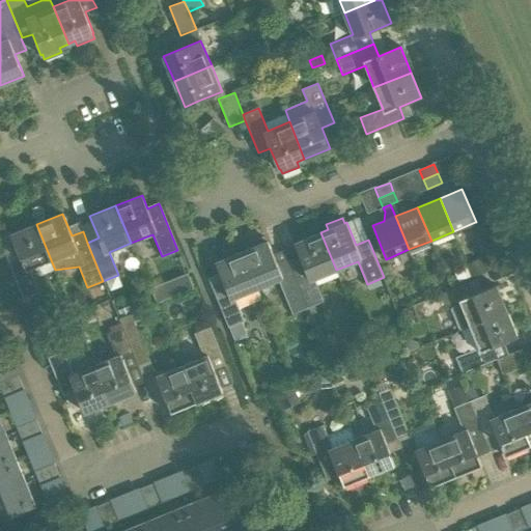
[(23,301),(38,295),(29,271),(52,262),(36,224),(10,234),(19,257),(7,261),(23,301)]
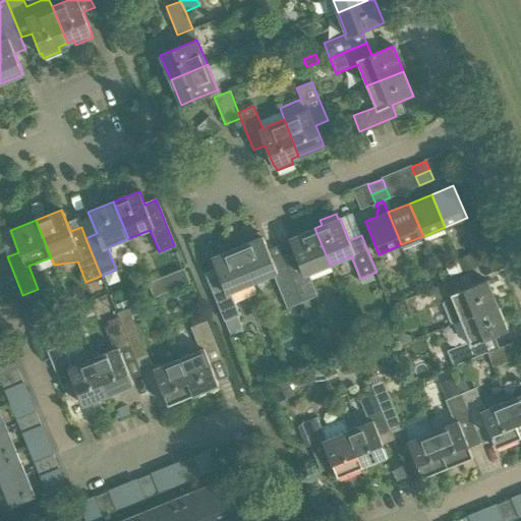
[(302,302),(319,296),(309,274),(330,265),(314,228),(289,238),(298,259),(287,265),(302,302)]
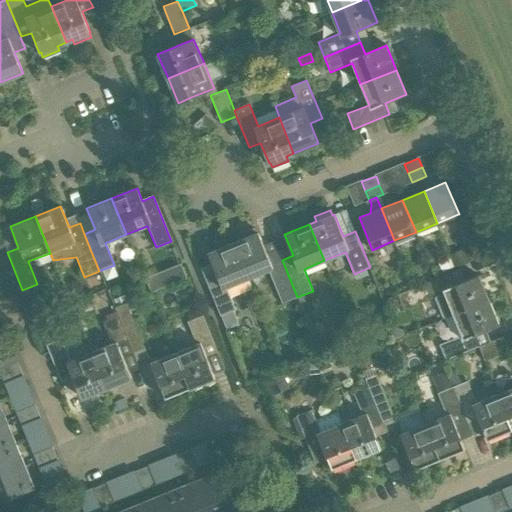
[(256,233),(254,229),(238,235),(240,240),(233,243),(248,279),(268,271),(282,303),(297,297),(282,260),(277,249),(266,254),(258,233),(256,233)]
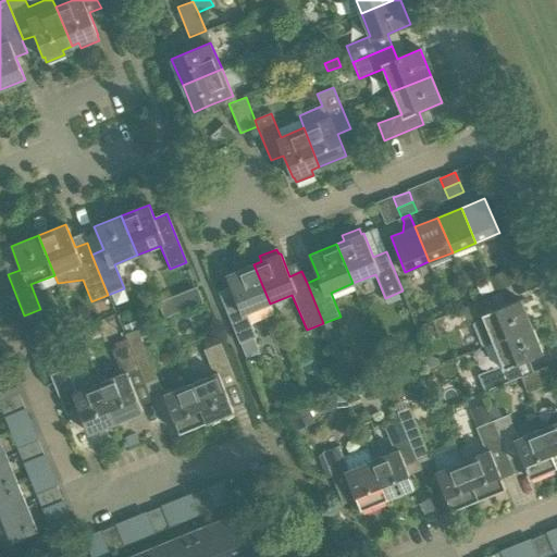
[(246,268),(244,262),(226,270),(229,275),(226,275),(232,289),(220,295),(239,344),(240,344),(252,338),(257,337),(251,323),(274,313),(270,304),(254,264),(246,268)]
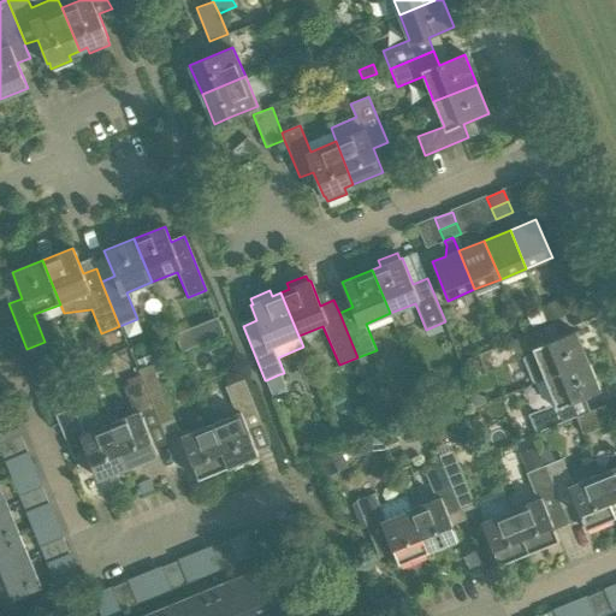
[(549,320),(566,313),(561,300),(544,307),(549,320)]
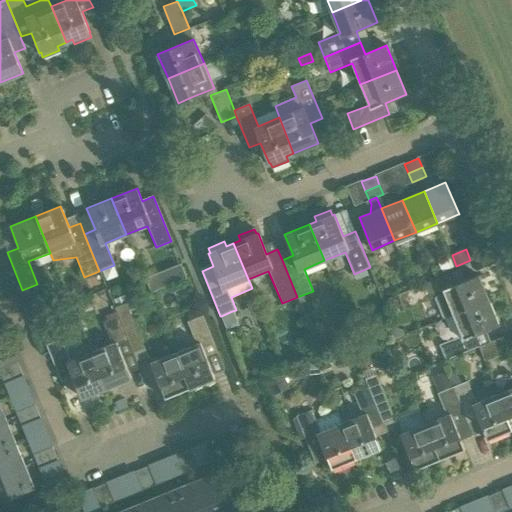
[(458,283),(453,272),(398,295),(404,310),(445,293),(454,314),(489,300),(479,275),(458,283)]
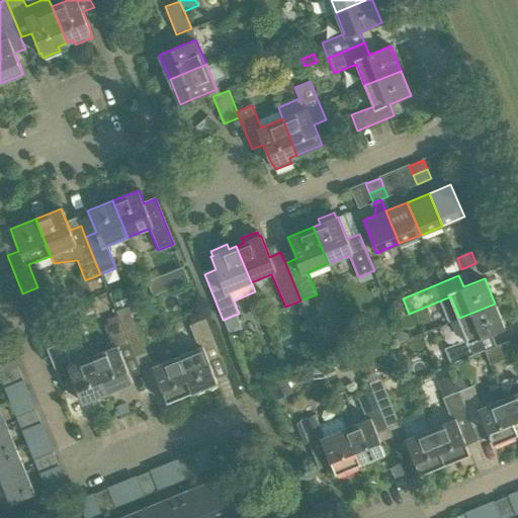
[(125,298),(114,304),(117,311),(128,307),(125,298)]
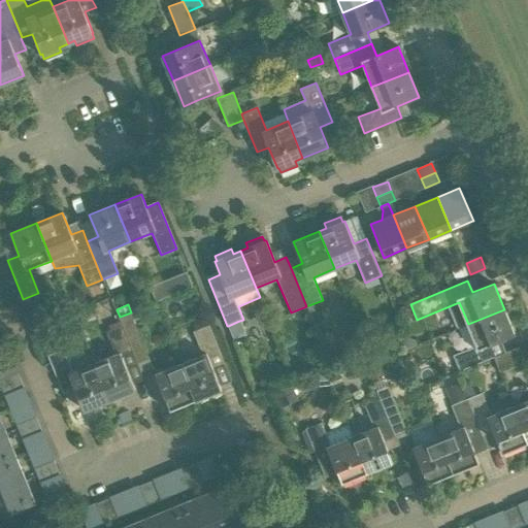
[(494,358),(498,356),(493,344),(516,335),(504,309),(468,324),(477,347),(454,356),(460,371),(494,357),(494,358)]
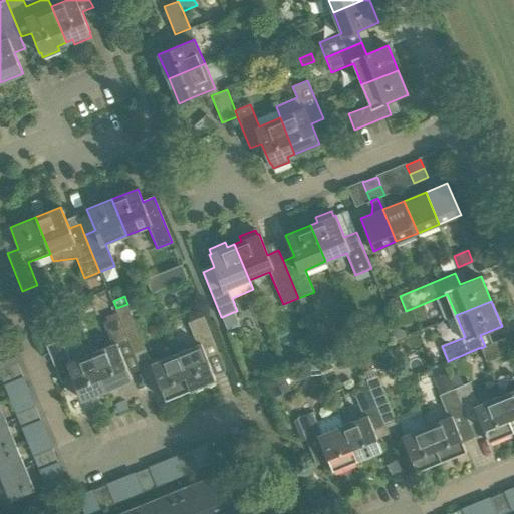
[(76,312),(83,310),(80,302),(73,305),(76,312)]
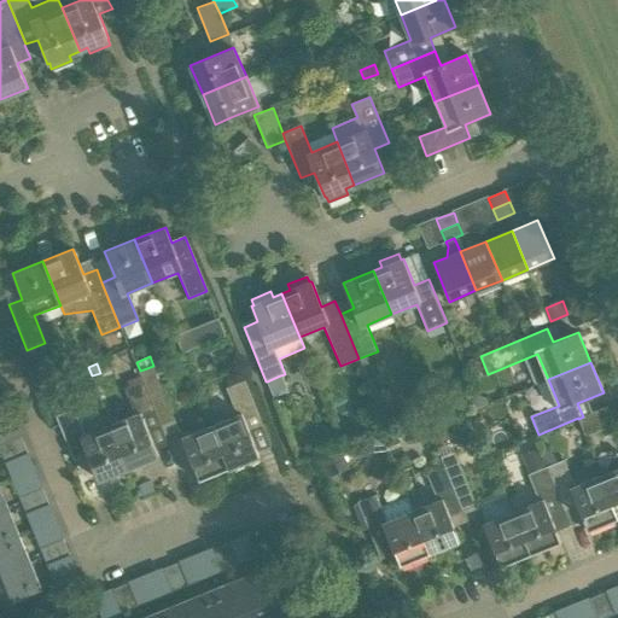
[(161,426),(174,420),(153,366),(140,371),(139,372),(143,382),(161,426)]
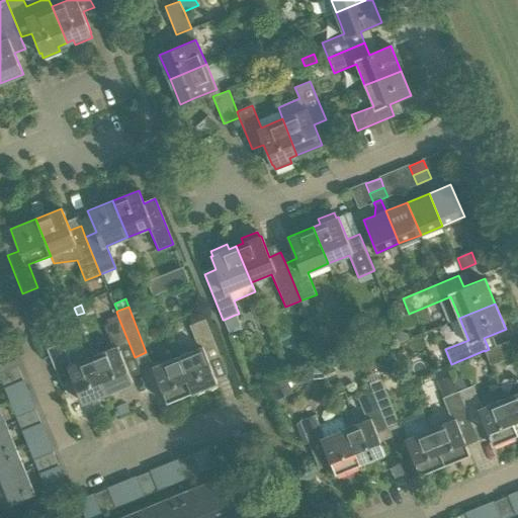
[(33,309),(25,312),(29,321),(37,318),(33,309)]
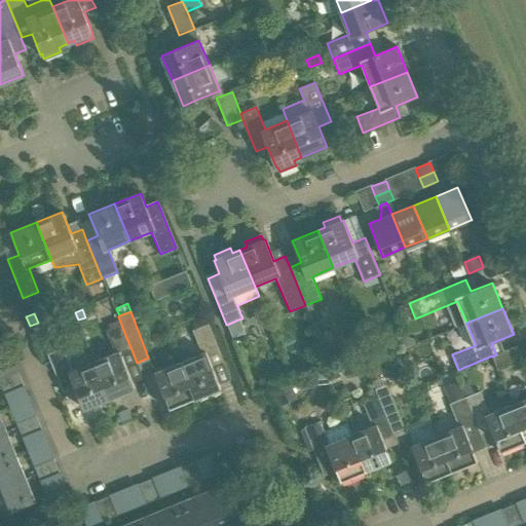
[(243,331),(238,320),(227,325),(232,336),(243,331)]
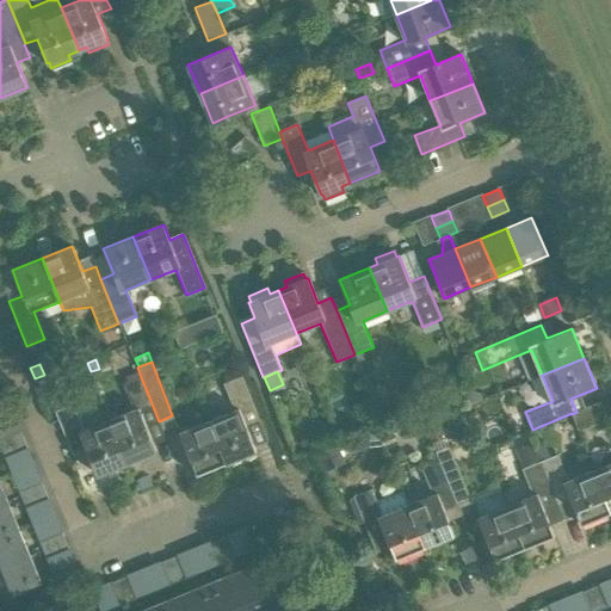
[(55,392),(49,376),(38,381),(44,396),(55,392)]
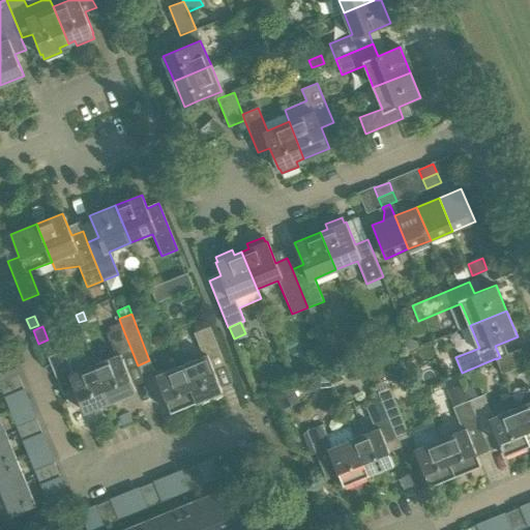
[(109,403),(135,392),(126,370),(138,365),(122,327),(107,333),(116,356),(93,364),(109,403)]
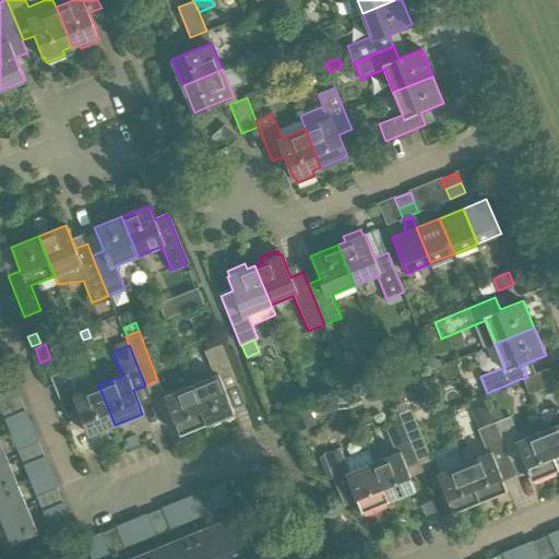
[(207,426),(209,425),(235,415),(225,391),(237,385),(221,345),(204,352),(214,377),(191,385),(207,426)]
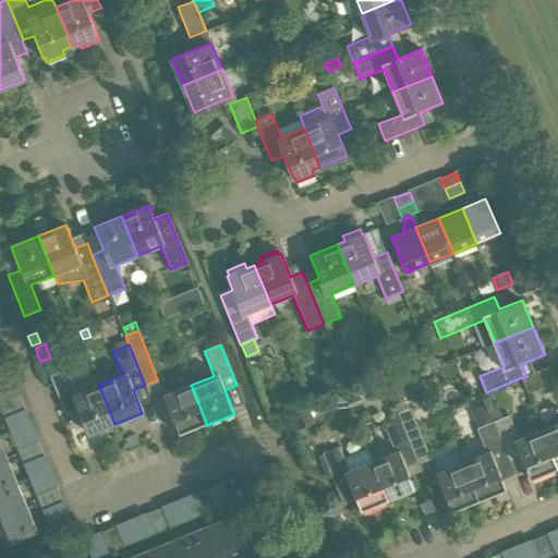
[(529,393),(556,383),(549,367),(526,376),(522,378),(529,393)]
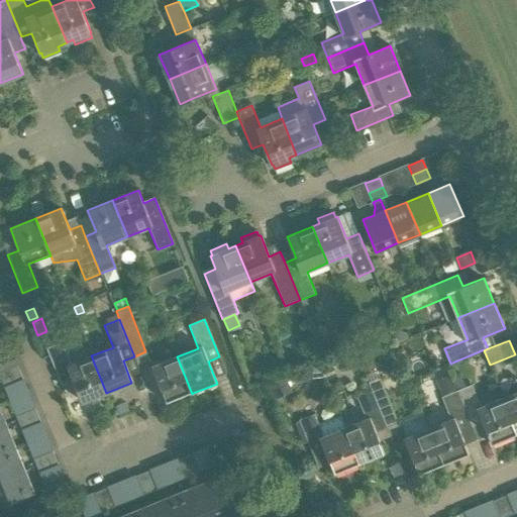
[(71,365),(62,342),(46,348),(61,386),(73,381),(81,402),(106,393),(91,355),(71,365)]
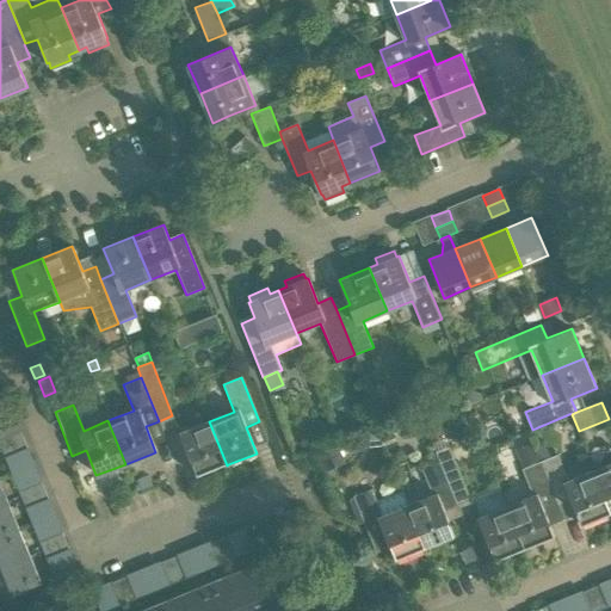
[(345,427),(350,424),(350,418),(346,414),(340,413),(337,417),(335,423),(340,427),(345,427)]
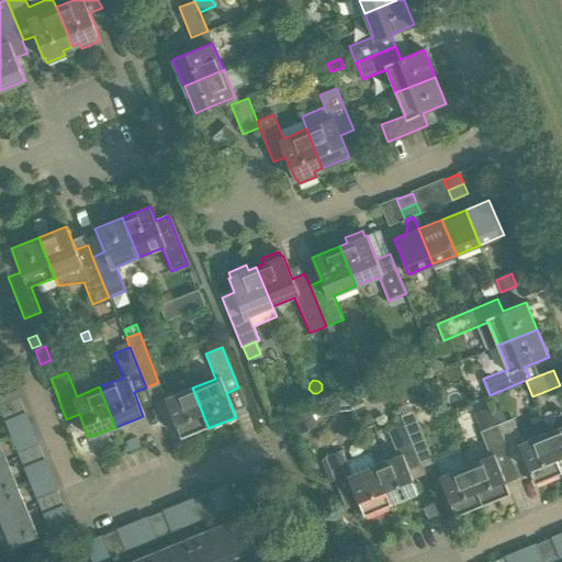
[(181,439),(209,428),(192,388),(165,398),(181,439)]
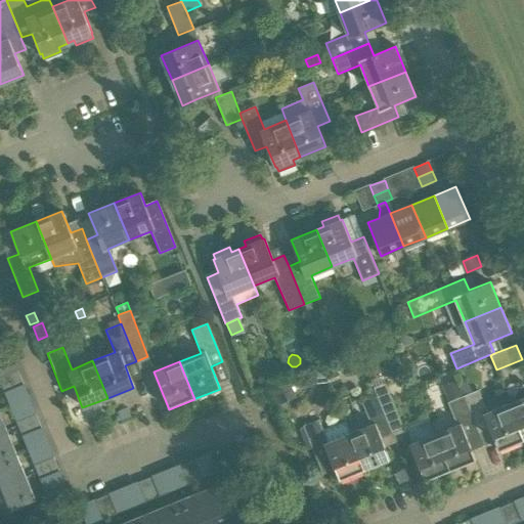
[(323,368),(314,372),(315,384),(329,382),(323,368)]
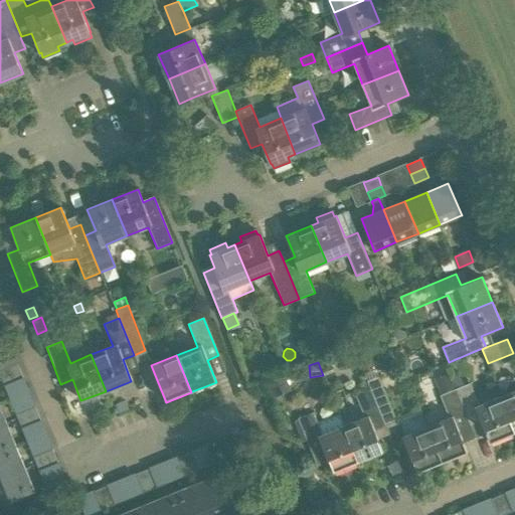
[(13,381),(22,378),(17,364),(8,367),(13,381)]
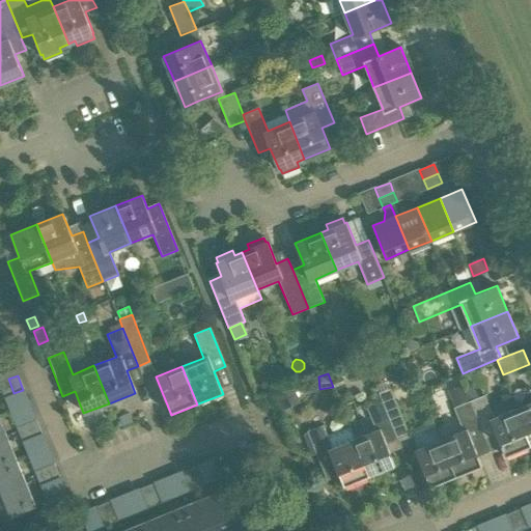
[(342,375),(333,379),(337,390),(346,386),(342,375)]
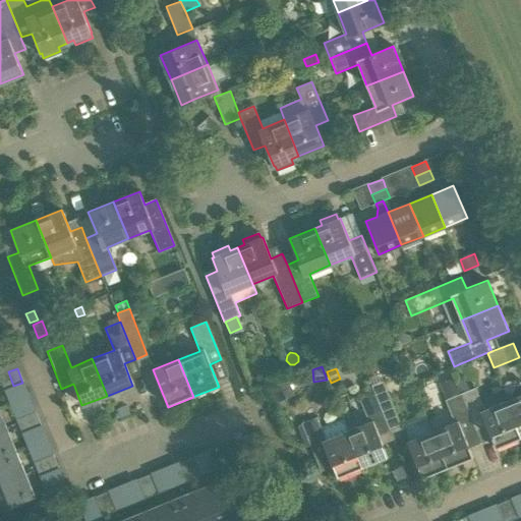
[(0,379),(4,390),(13,386),(8,371),(0,374),(0,379)]
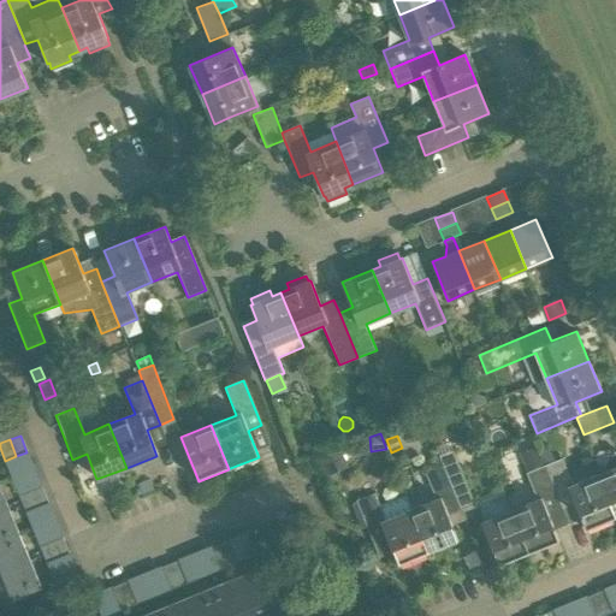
[(544,465),(535,446),(520,452),(527,472),(526,473),(537,499),(511,510),(528,554),(560,540),(549,515),(563,509),(545,465),(544,465)]
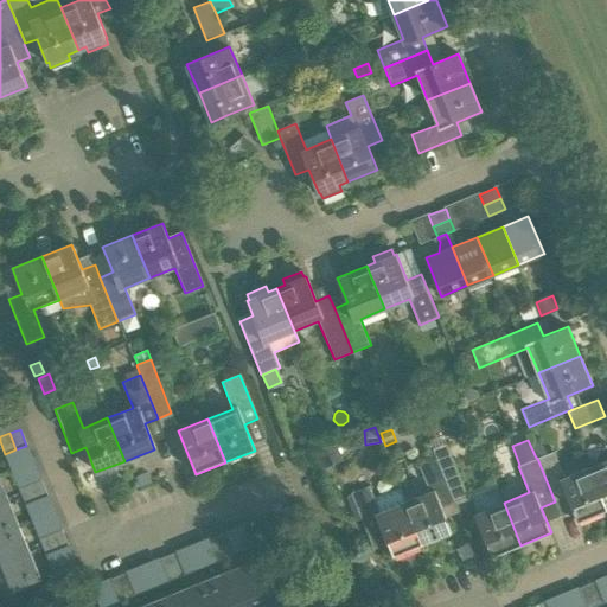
[(454,502),(467,497),(446,443),(433,449),(436,458),(454,502)]
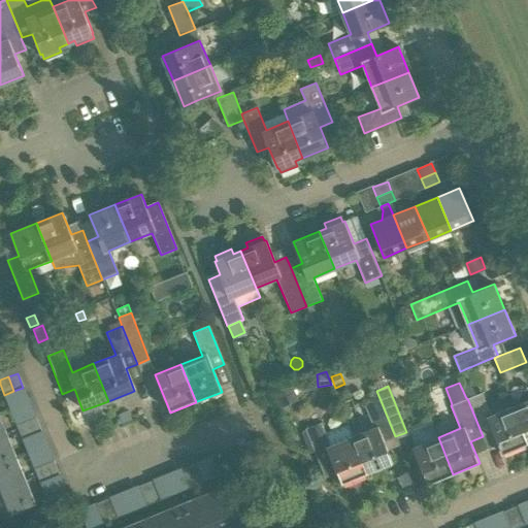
[(291,387),(277,392),(284,406),(297,400),(291,387)]
